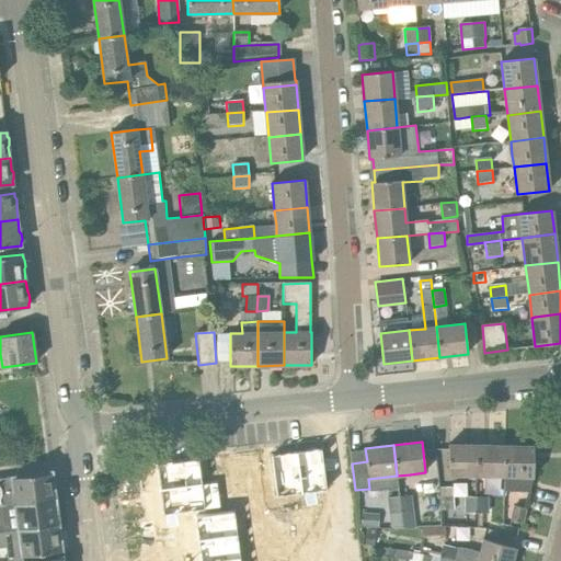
[(477,476),(478,445),(449,445),(448,474),(477,476)]
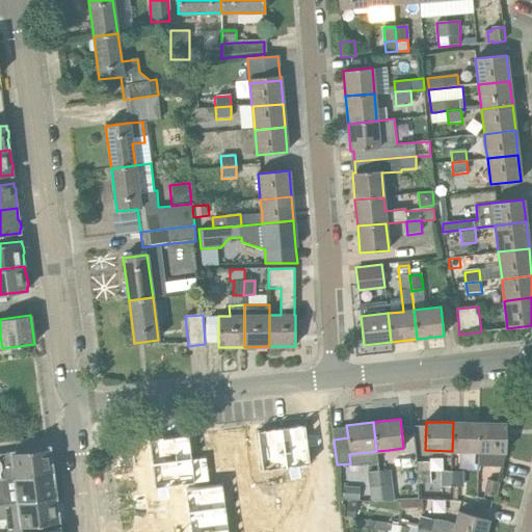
[(478,451),(479,423),(453,422),(452,451),(478,451)]
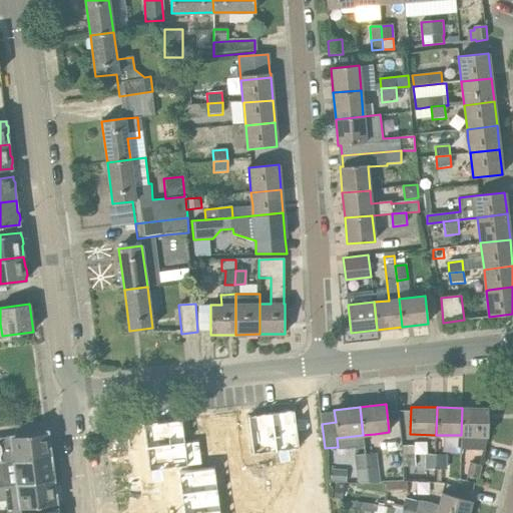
[(462,408),(461,435),(461,449),(483,450),(488,436),(488,408),(462,408)]
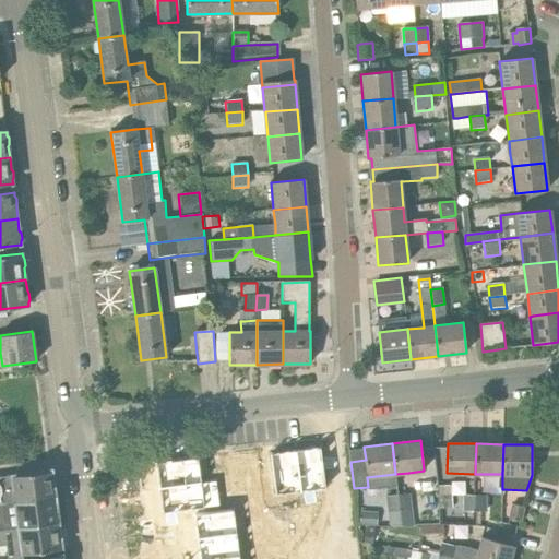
[(326,491),(321,448),(296,451),(300,495),(326,491)]
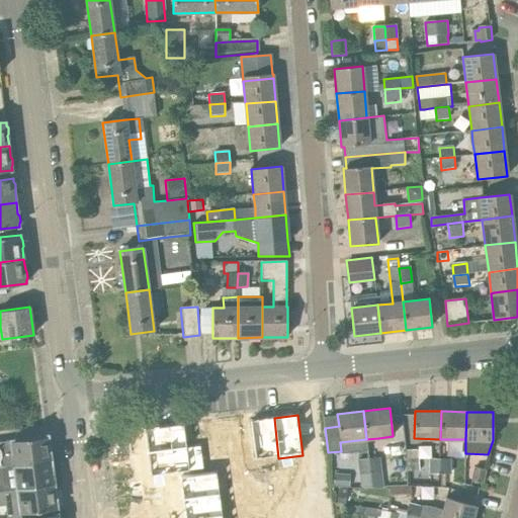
[(278,458),(273,418),(249,421),(254,461),(278,458)]
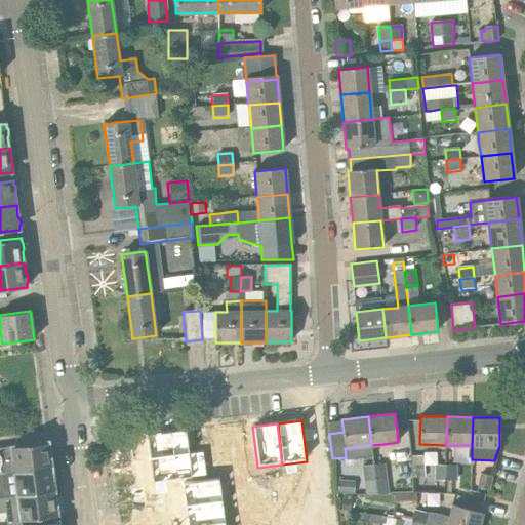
[(147,438),(150,461),(191,456),(203,454),(200,431),(147,438)]
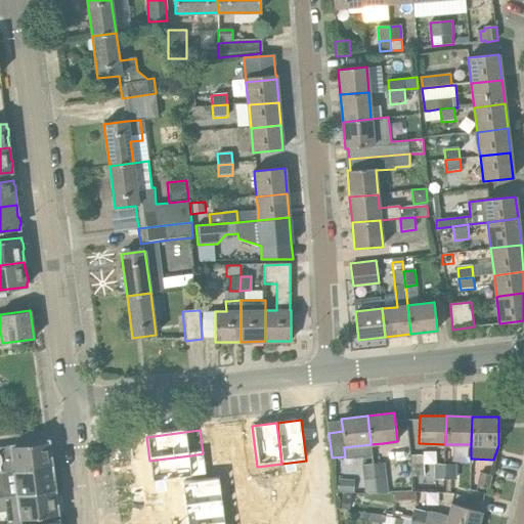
[(51,466),(48,441),(4,447),(0,447),(0,472),(7,472),(15,471),(51,466)]
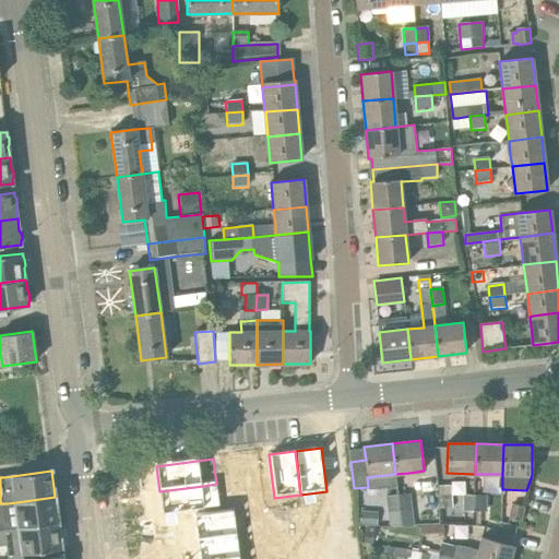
[(265,483),(264,474),(252,476),(253,484),(265,483)]
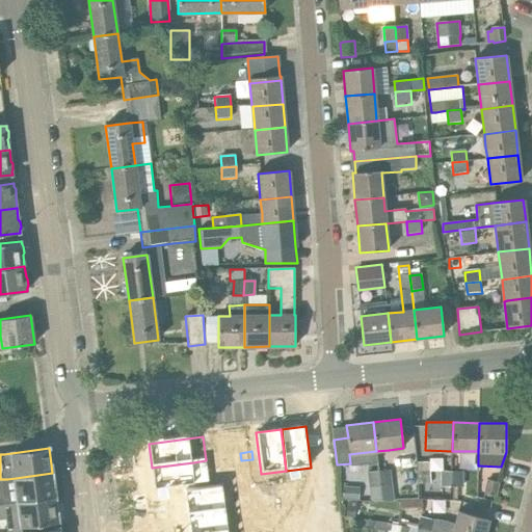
[(193,462),(152,468),(155,490),(196,485),(193,462)]
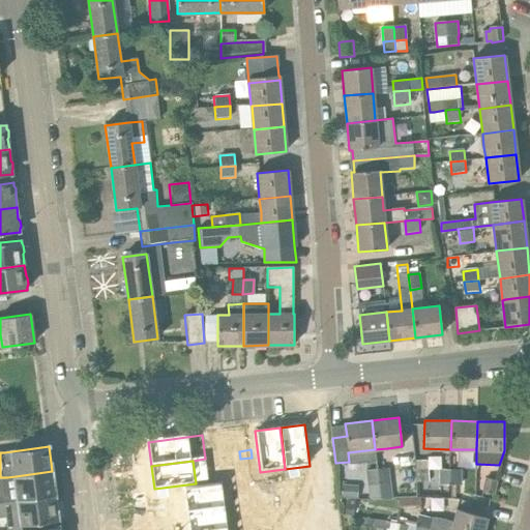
[(416,483),(429,483),(428,461),(414,462),(416,483)]
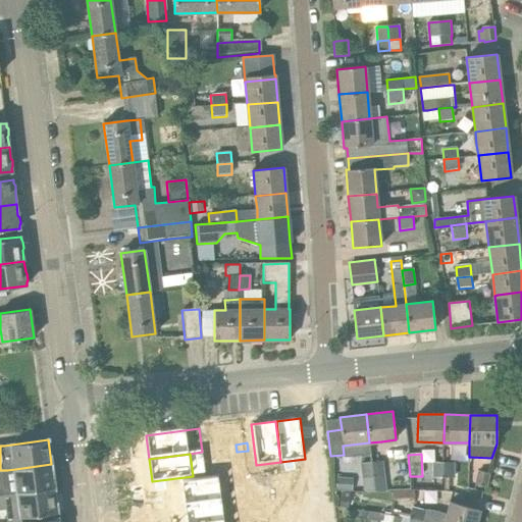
[(382,462),(371,463),(372,477),(383,476),(382,462)]
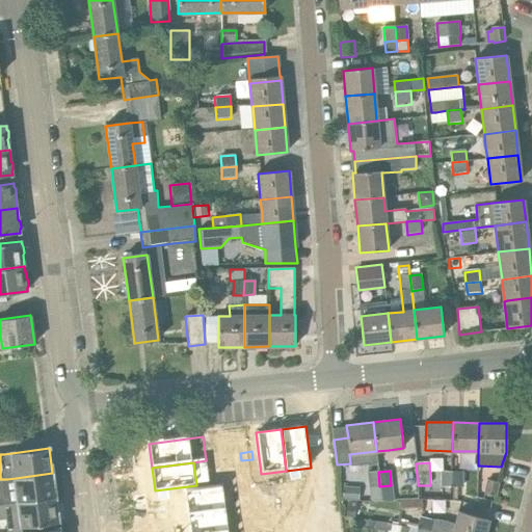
[(380,501),(379,486),(378,472),(367,474),(370,502),(380,501)]
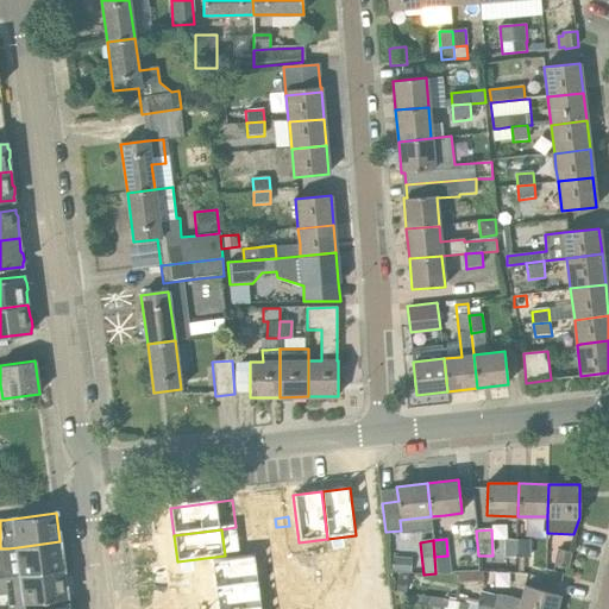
[(0,577),(22,576),(63,569),(60,541),(18,547),(8,548),(0,548),(0,577)]
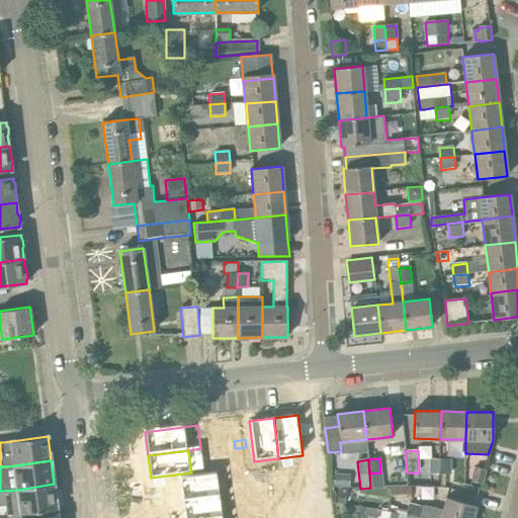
[(440,475),(440,460),(428,460),(428,475),(440,475)]
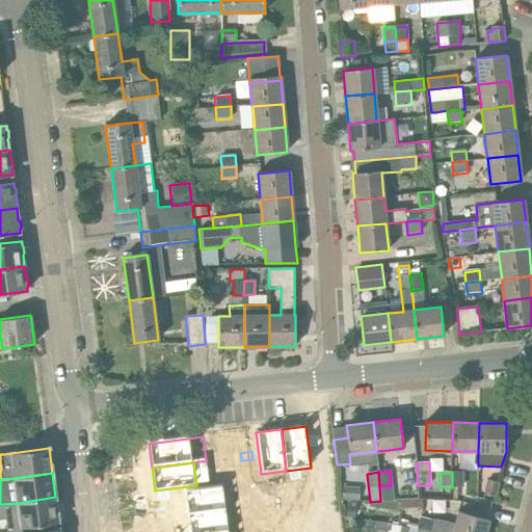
[(452,473),(452,487),(463,487),(463,473),(452,473)]
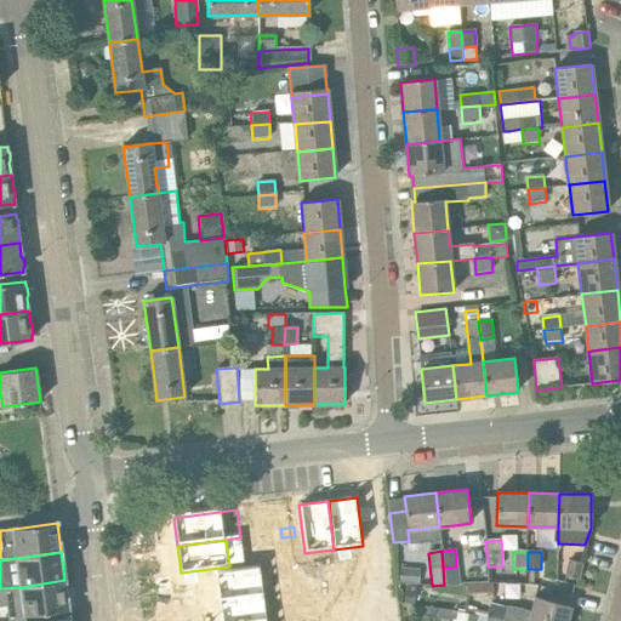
[(568,560),(563,577),(579,581),(584,564),(568,560)]
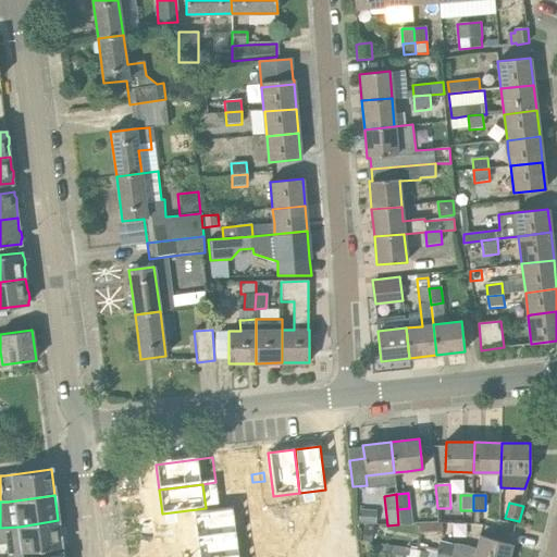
[(375,523),(376,509),(359,509),(358,522),(375,523)]
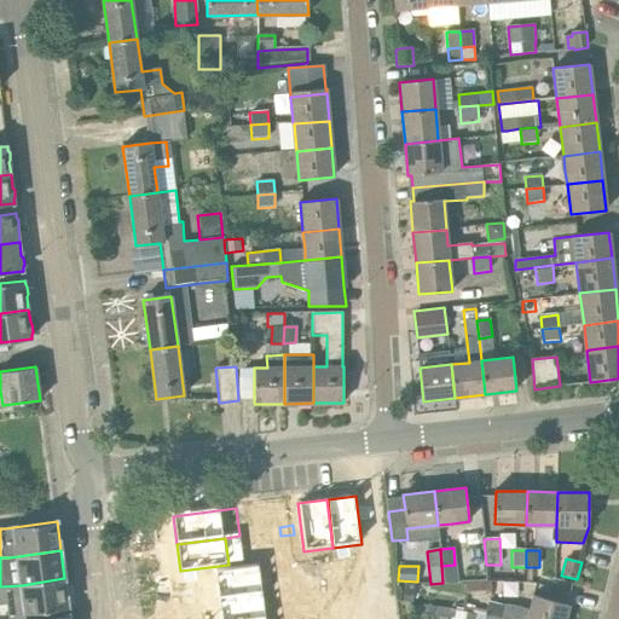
[(264,593),(260,567),(217,572),(220,599),(264,593)]
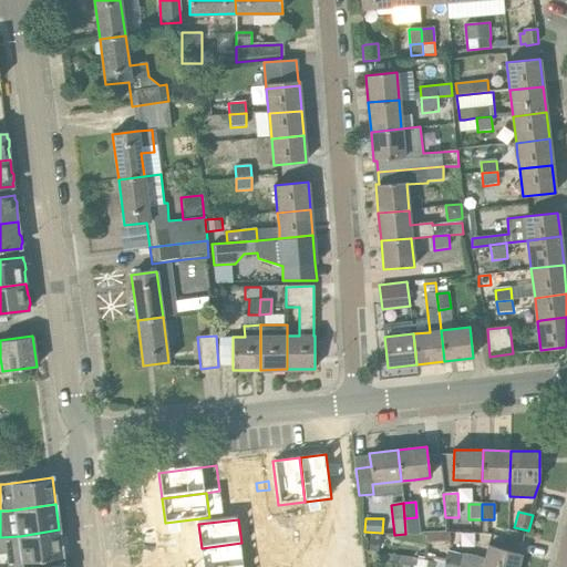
[(319,540),(317,528),(309,529),(311,542),(319,540)]
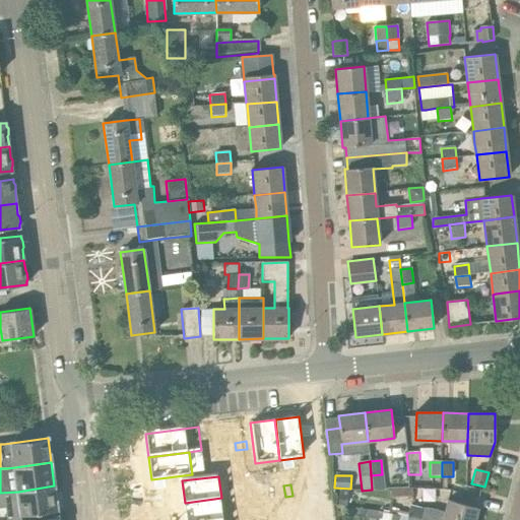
[(18,492),(0,493),(0,507),(9,507),(10,515),(21,514),(21,516),(57,511),(54,485),(18,492)]
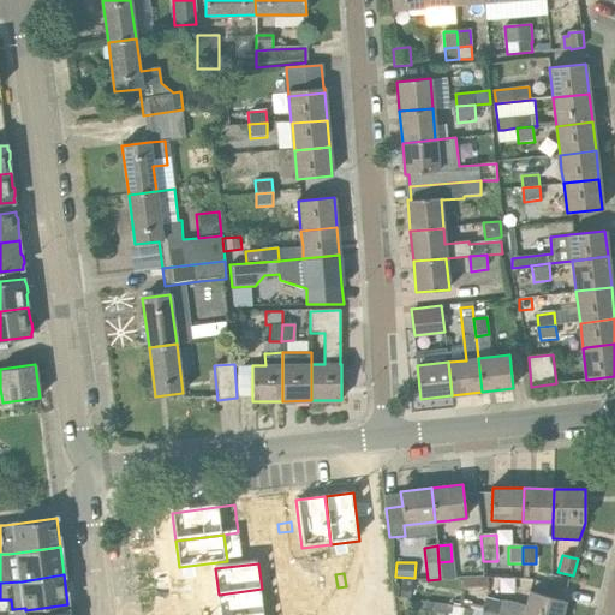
[(299,584),(298,574),(285,577),(286,585),(299,584)]
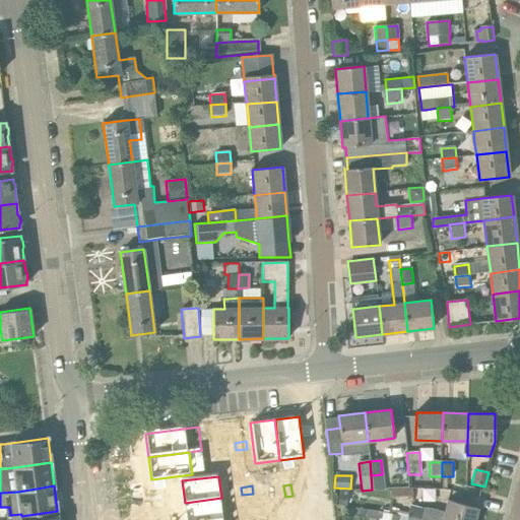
[(284,497),(283,485),(275,486),(277,498),(284,497)]
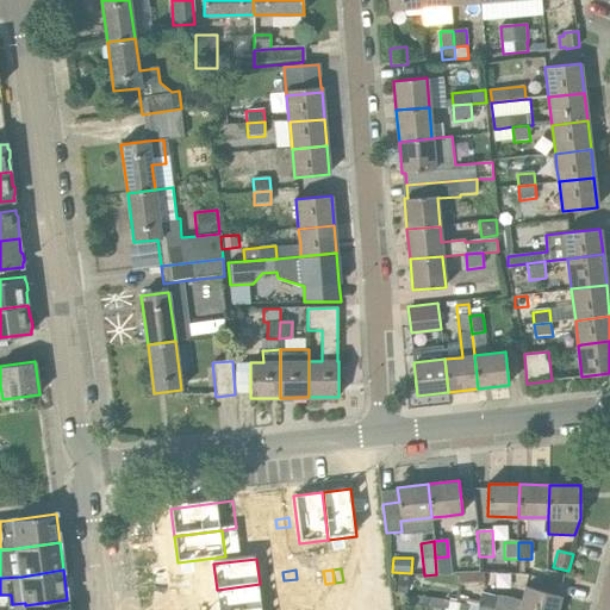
[(484,584),(484,573),(458,574),(459,585),(484,584)]
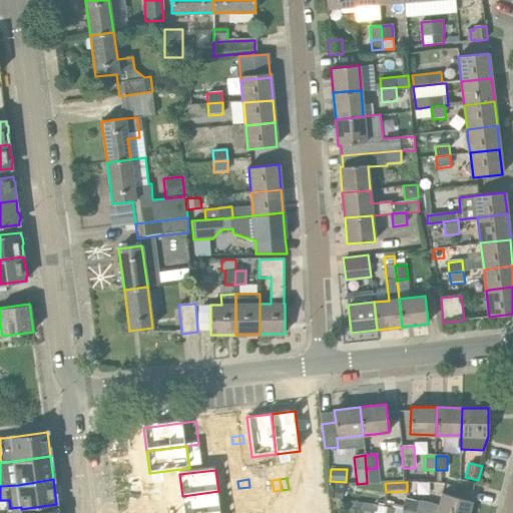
[(343,499),(343,488),(334,488),(333,498),(343,499)]
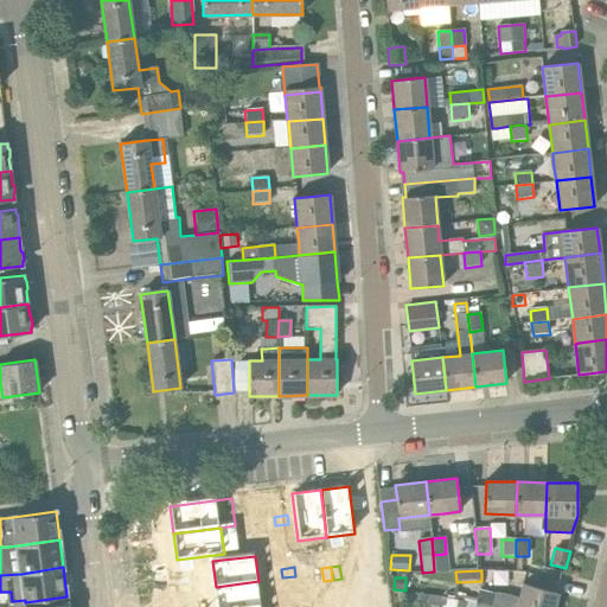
[(259,606),(261,606),(259,581),(216,587),(215,587),(217,606),(259,606)]
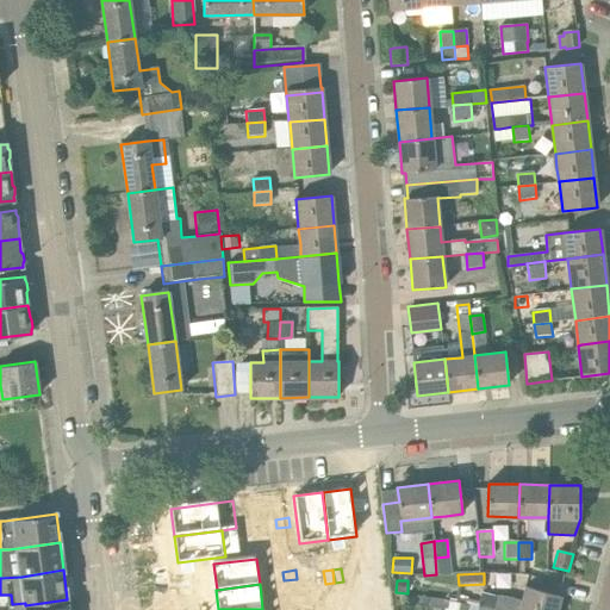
[(556,609),(561,596),(526,586),(522,602),(480,593),(478,607),(492,609),(556,609)]
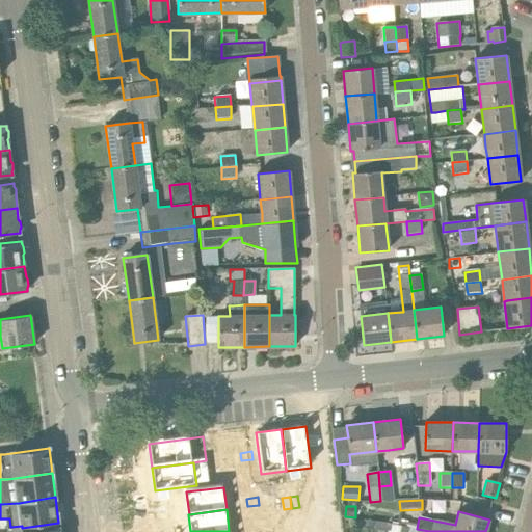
[(290,524),(289,515),(277,516),(278,525),(290,524)]
